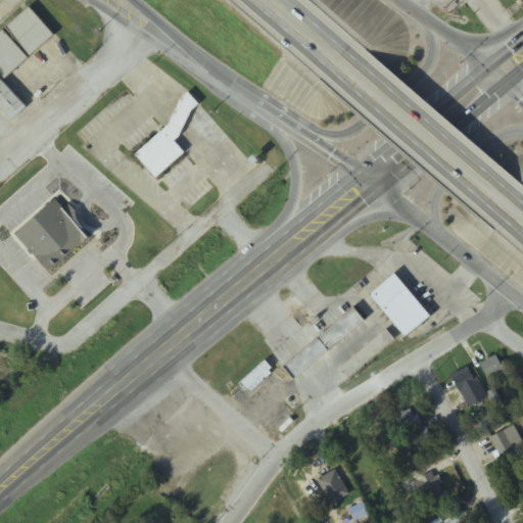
[(8,29),(33,56),(55,37),(31,9),(8,29)]
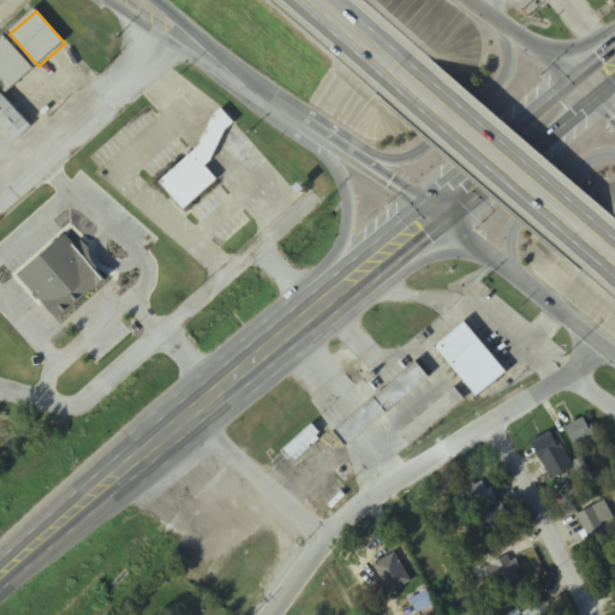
[(35,71),(7,37),(0,42),(0,85),(6,94),(35,71)]
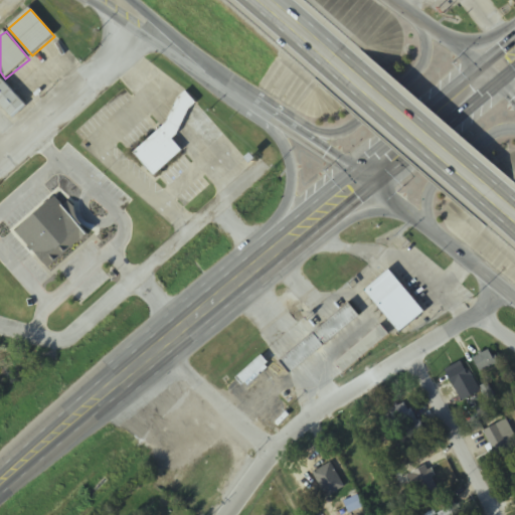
[(0,78),(0,105),(14,119),(27,105),(0,78)]
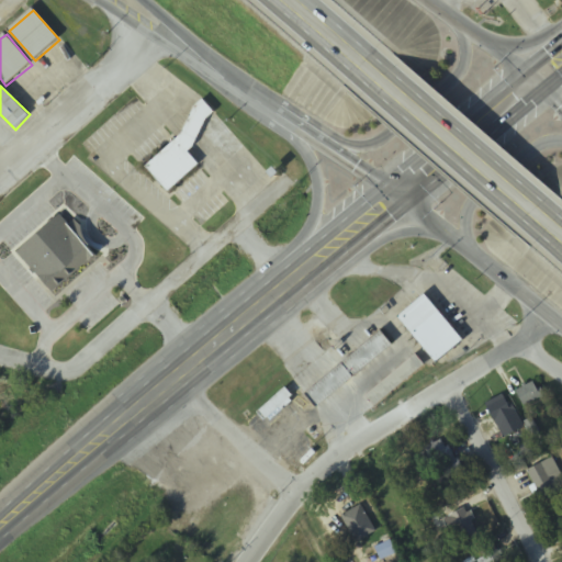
[(190,145),(158,173),(180,199),(213,170),(190,145)]
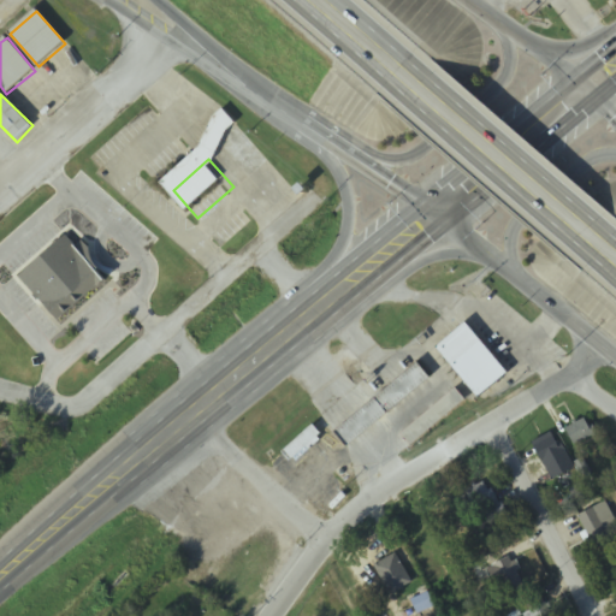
[(43,304),(59,323),(107,282),(92,264),(43,304)]
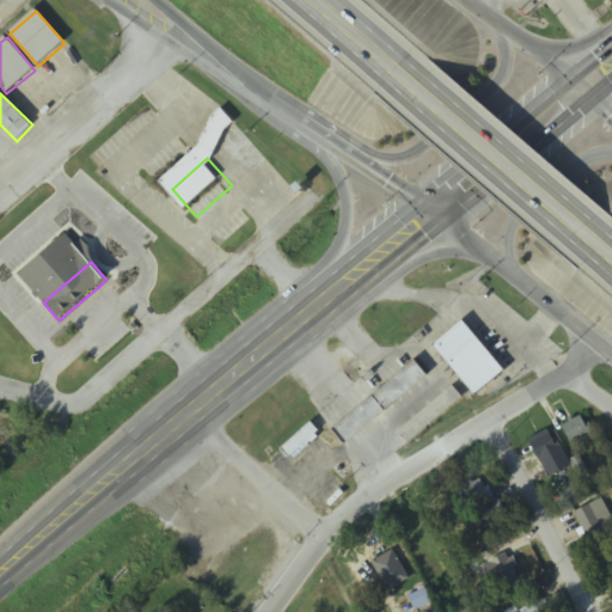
[(434,347),(475,395),(505,369),(464,320),(434,347)]
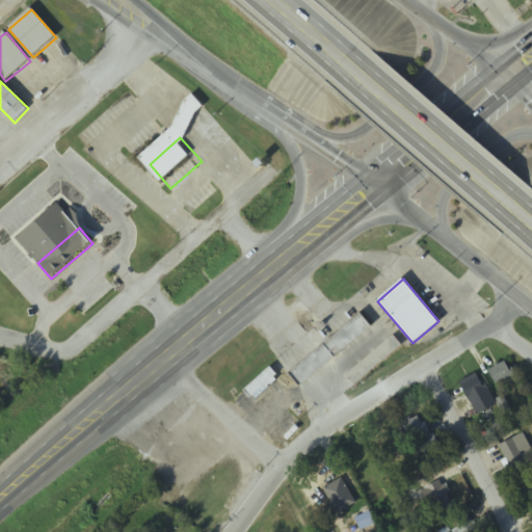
[(290,374),(362,313),(371,324),(300,386),(290,374)]
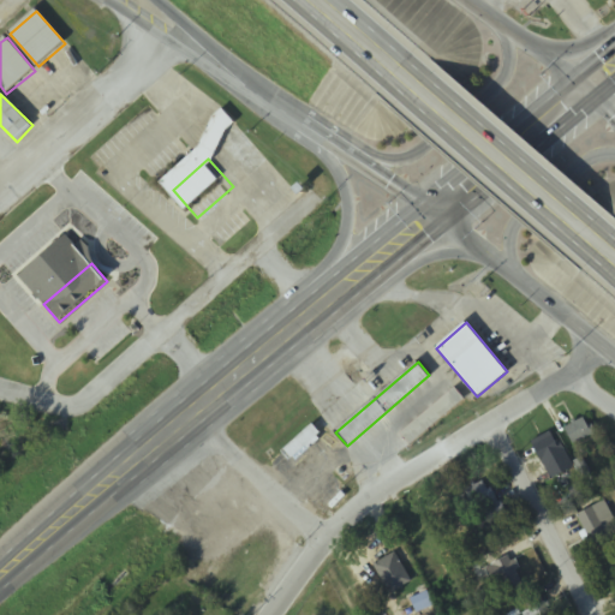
[(455,388),(464,399),(410,445),(401,433),(455,388)]
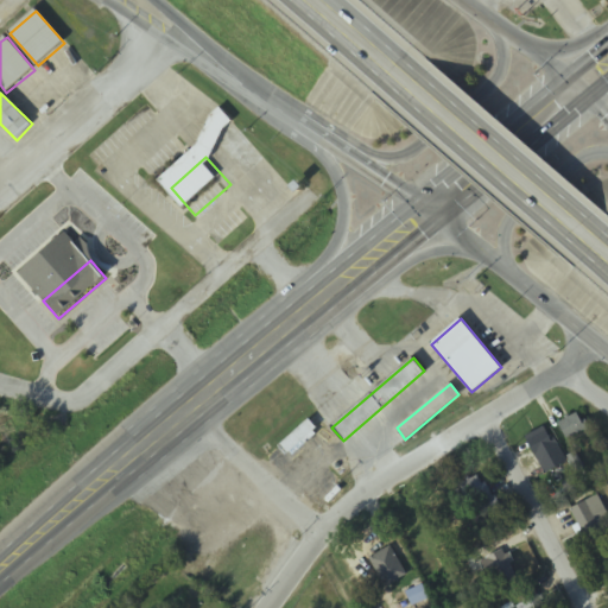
[(587,431),(577,415),(559,425),(569,441),(587,431)]
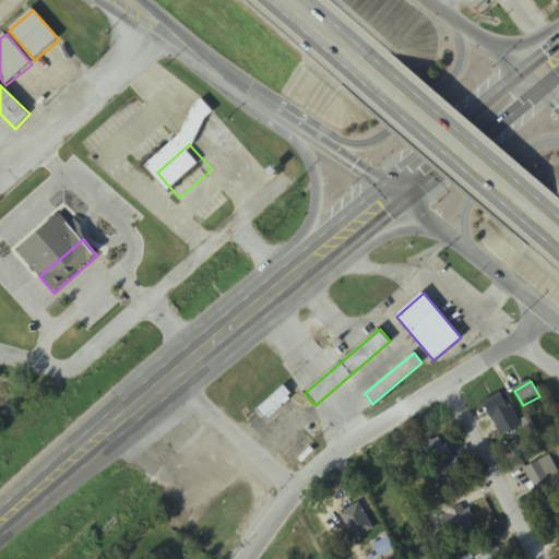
[(284,385),(292,394),(263,419),(256,411),(284,385)]
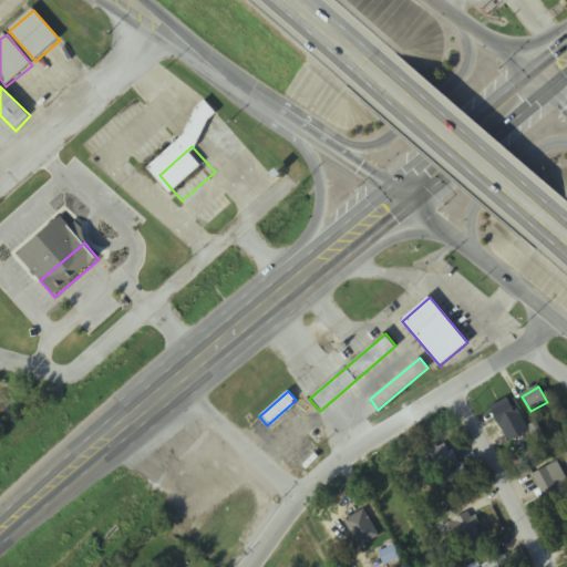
[(525,435),(516,420),(519,418),(511,402),(493,413),(511,444),(525,435)]
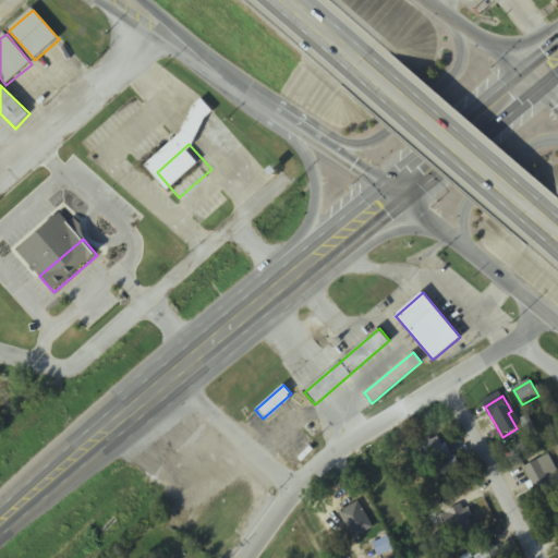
[(423,447),(431,462),(438,458),(446,471),(458,465),(444,436),(423,447)]
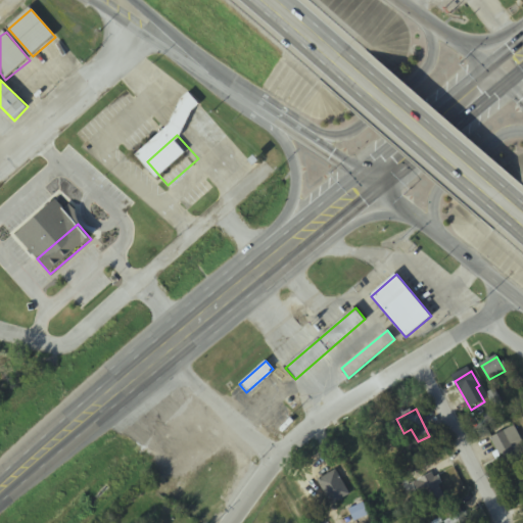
[(399,446),(386,420),(366,430),(379,457),(399,446)]
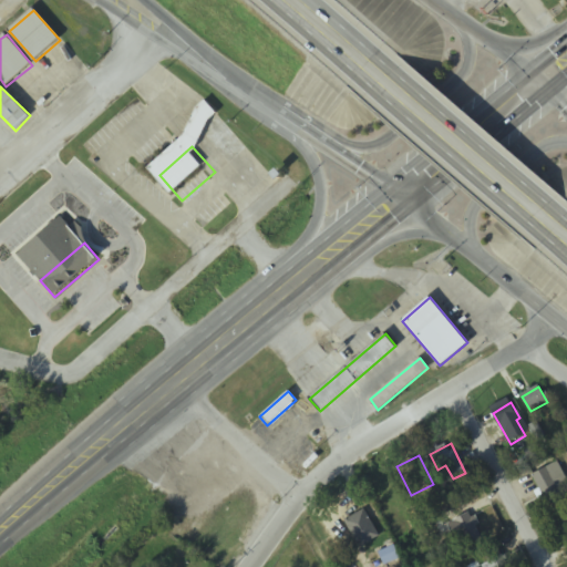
[(566,490),(555,467),(535,477),(549,505),(566,495),(566,490)]
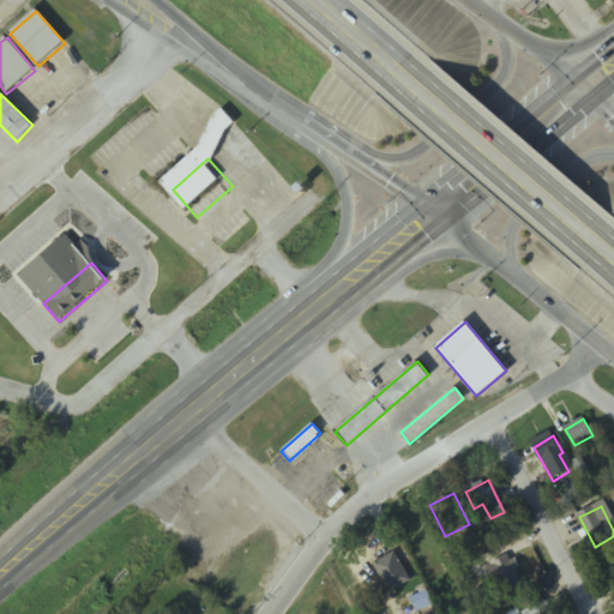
[(455,567),(447,554),(438,560),(445,573),(455,567)]
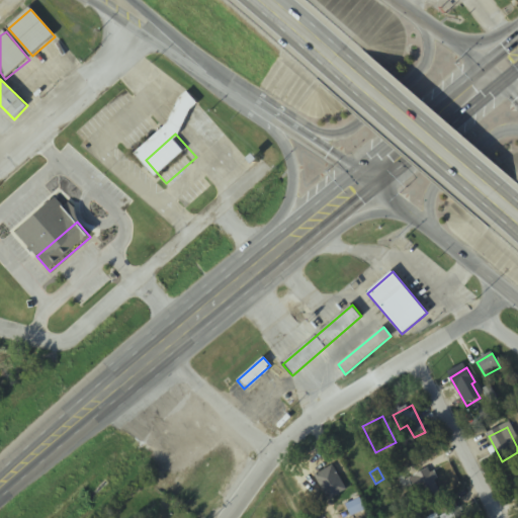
[(324,500),(344,494),(337,470),(318,477),(324,500)]
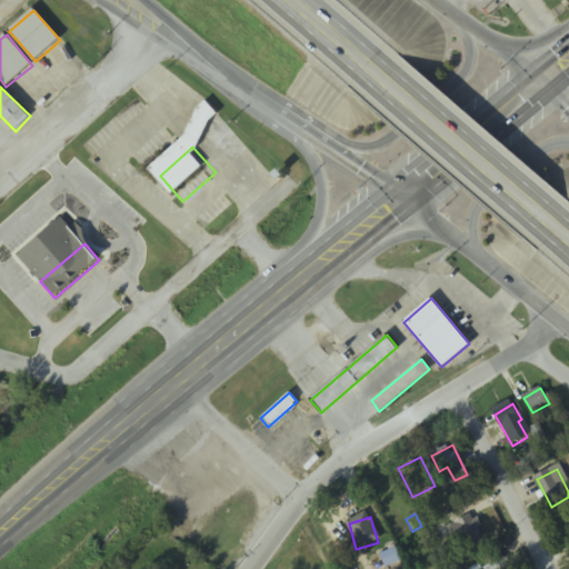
[(452,528),(462,552),(476,547),(466,522),(452,528)]
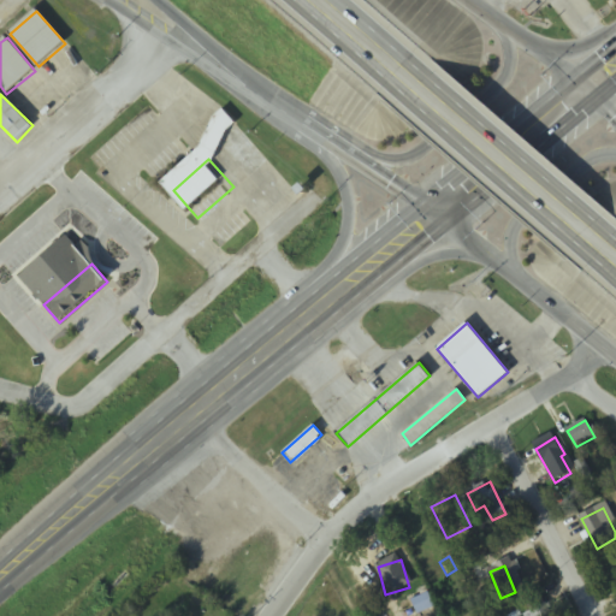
[(552,615),(546,604),(523,615),(552,615)]
